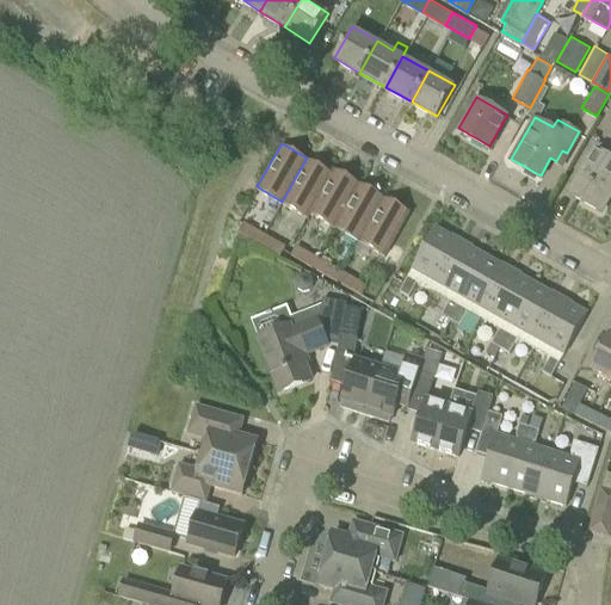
[(610,156),(596,148),(571,192),(600,209),(610,190),(610,156)]
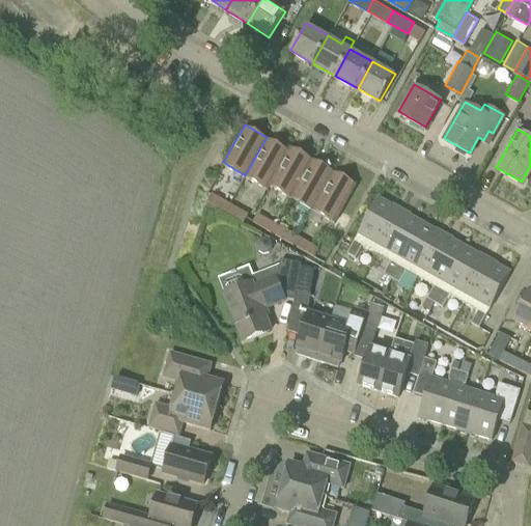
[(270,184),(287,149),(267,137),(245,175),(268,188),(270,184)]
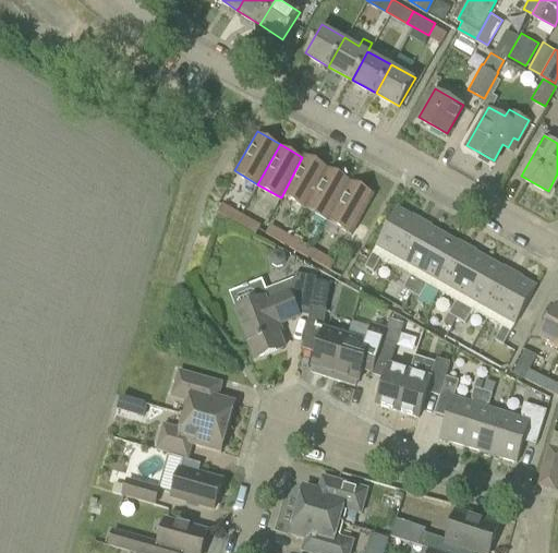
[(304,205),(327,166),(304,153),(302,157),(283,193),(304,205)]
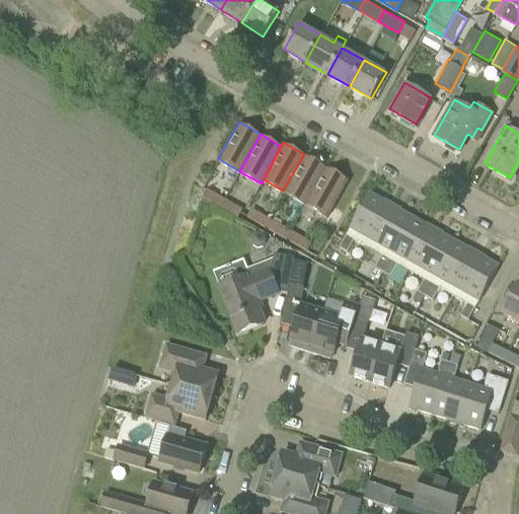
[(304,203),(325,165),(304,154),(283,191),(304,203)]
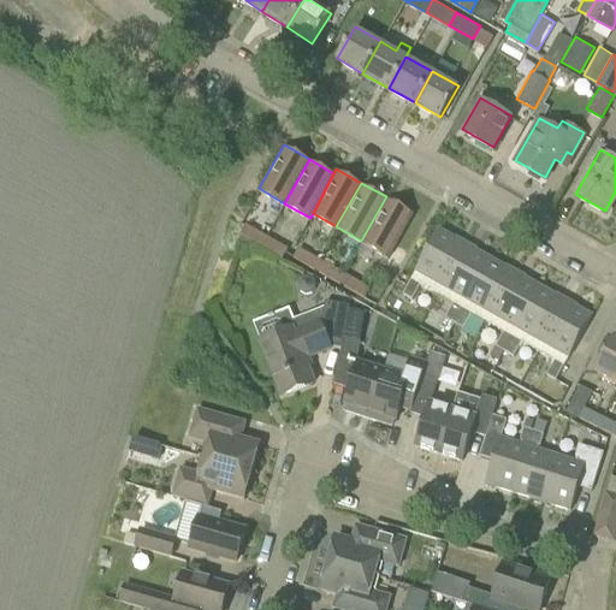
[(386,196),(361,241),(388,256),(413,212),(386,196)]
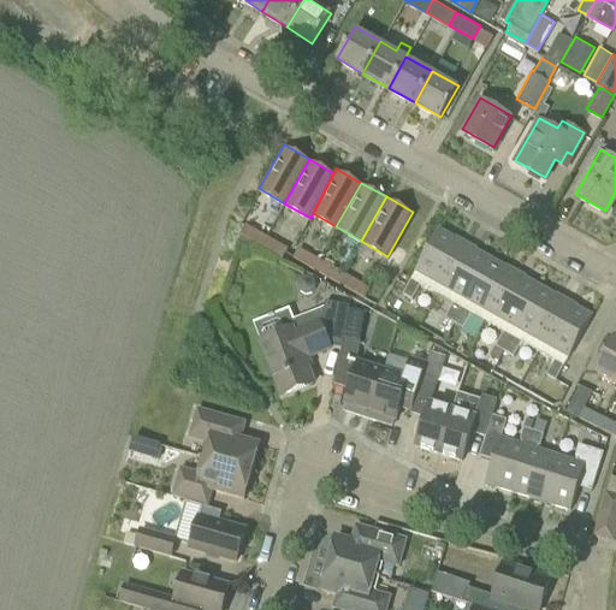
[(261,244),(267,234),(244,221),(238,232),(261,244)]
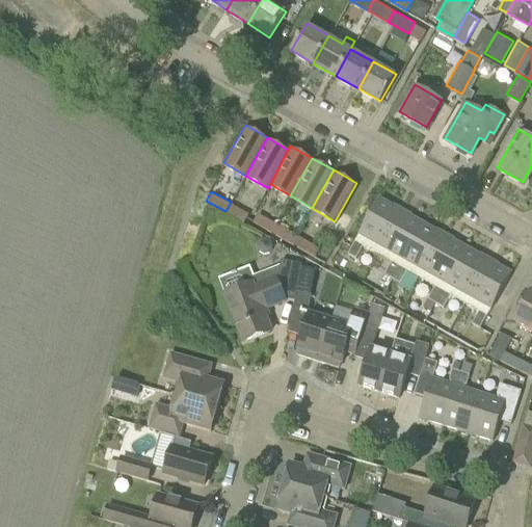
[(379,196),(360,232),(355,239),(377,252),(381,244),(401,208),(379,196)]
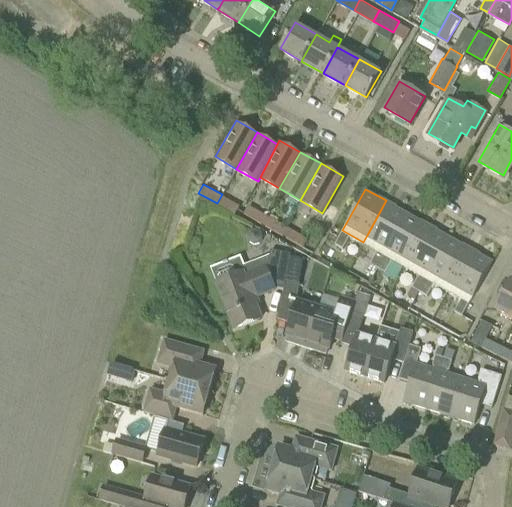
[(222,194),(217,203),(235,213),(240,204),(222,194)]
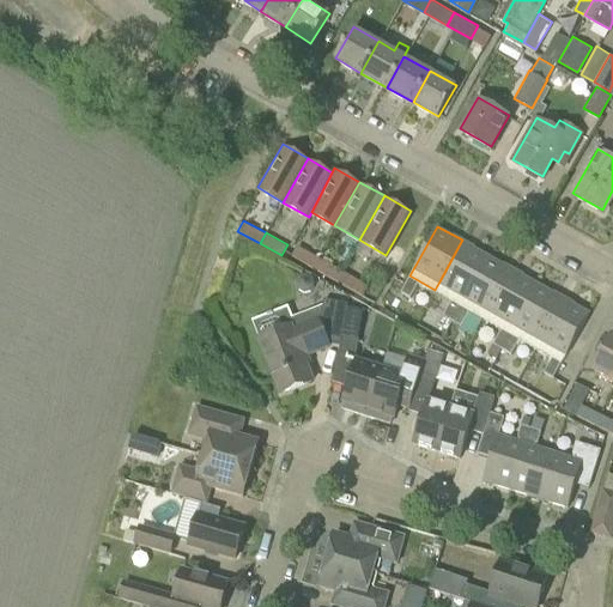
[(462,240),(439,281),(435,290),(451,299),(460,304),(465,296),(487,254),(462,240)]
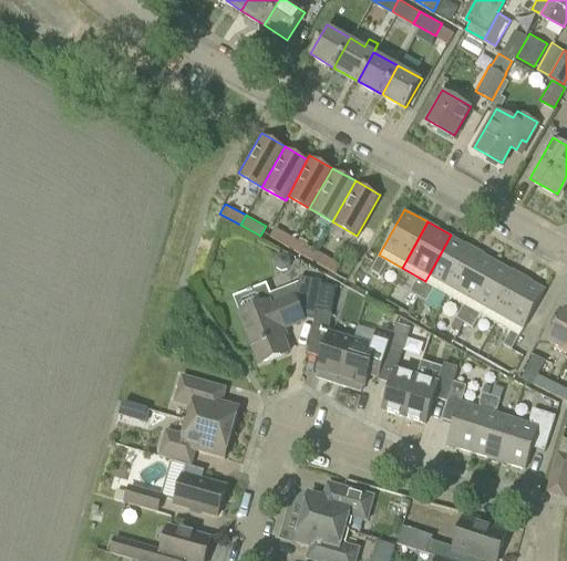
[(292,247),(297,238),(275,226),(270,234),(292,247)]
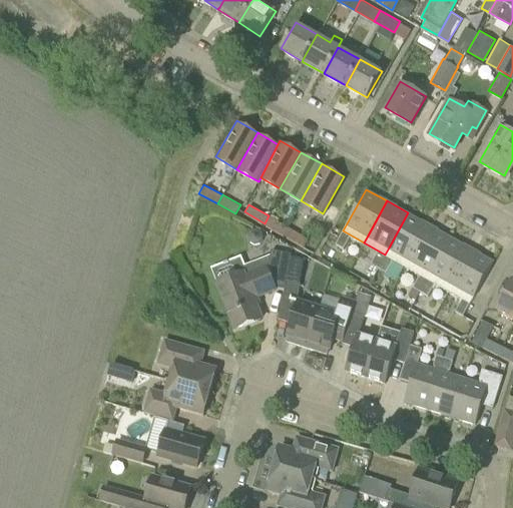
[(408,212),(389,247),(385,255),(393,259),(406,267),(410,260),(429,224),(408,212)]
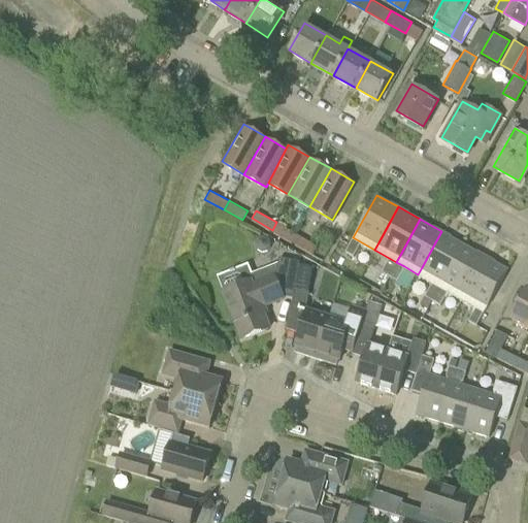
[(292,241),(297,233),(276,222),(272,230),(292,241)]
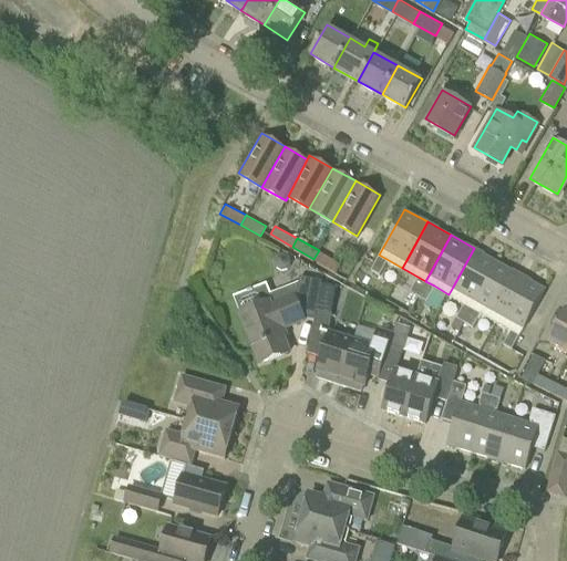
[(474,248),(453,287),(449,294),(463,303),(472,308),(476,300),(497,261),(474,248)]
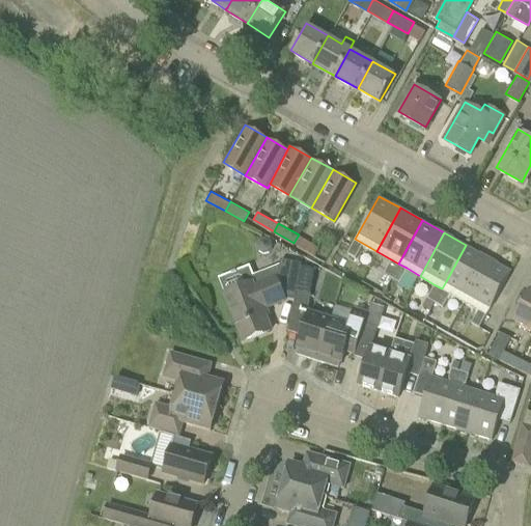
[(299,234),(294,243),(314,254),(319,246),(299,234)]
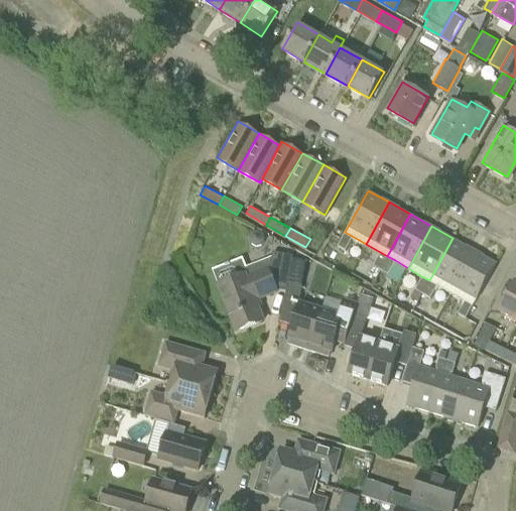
[(345,248),(352,236),(344,232),(338,244),(345,248)]
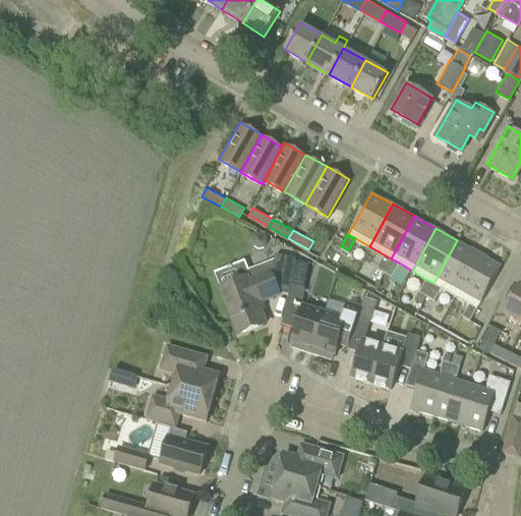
[(457,240),(438,276),(433,283),(441,286),(455,295),(459,288),(478,252),(457,240)]
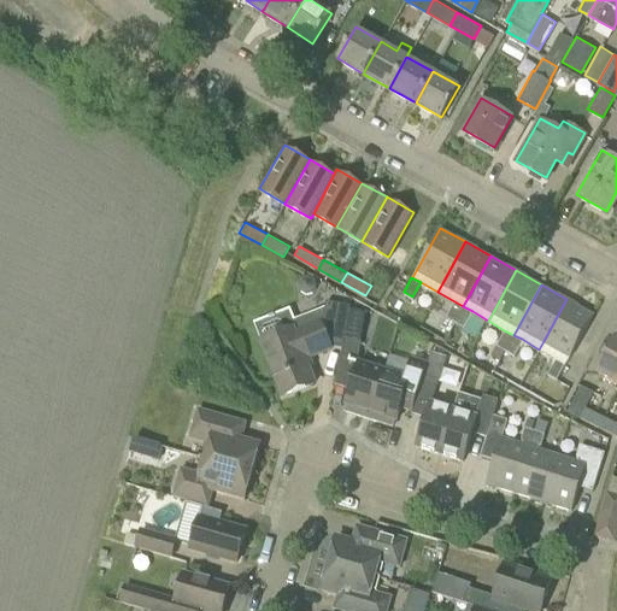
[(342,344),(345,336),(351,304),(327,299),(322,323),(321,319),(293,330),(293,328),(262,340),(282,394),(313,381),(304,357),(331,346),(329,341),(342,344)]
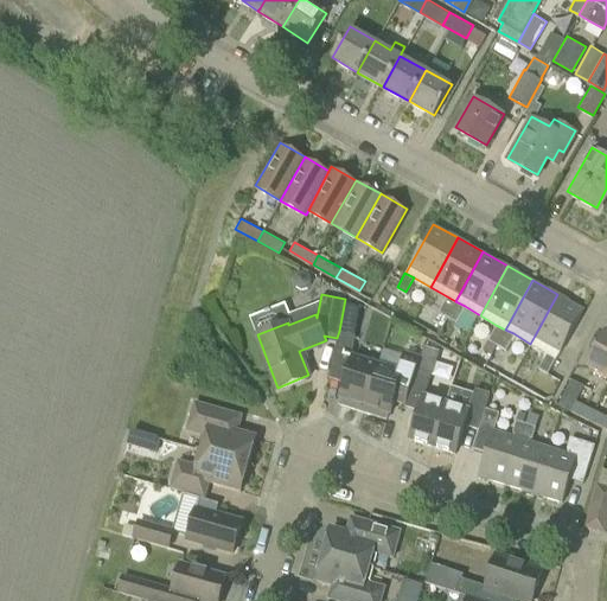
[(557,294),(535,336),(530,344),(547,353),(555,358),(560,350),(583,308),(557,294)]
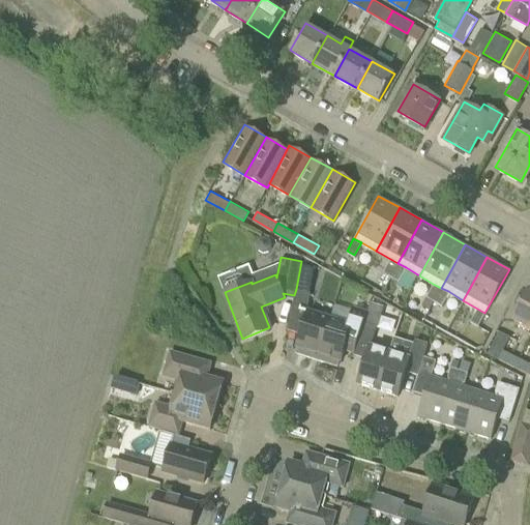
[(391,275),(398,263),(390,259),(383,271),(391,275)]
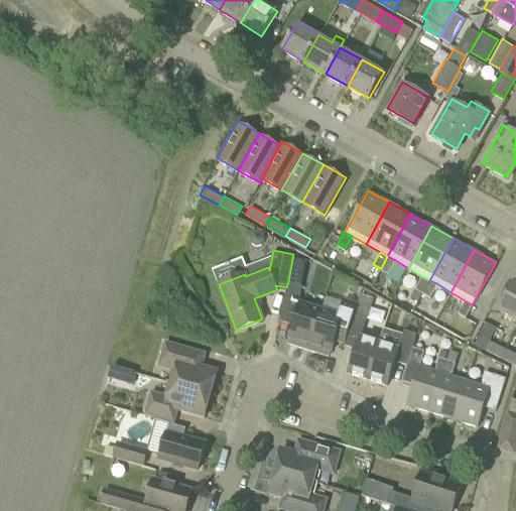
[(387,256),(381,268),(388,272),(395,260),(387,256)]
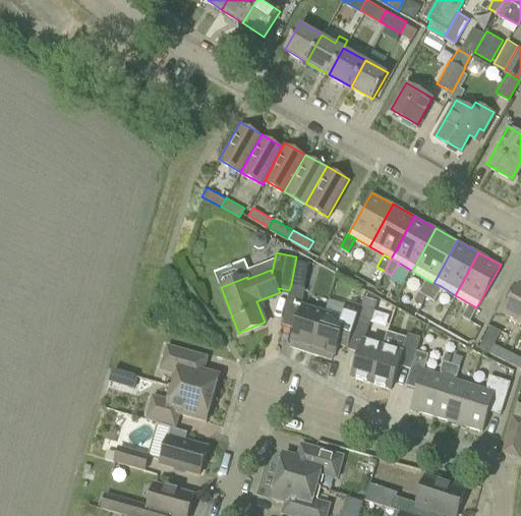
[(427,295),(433,283),(425,279),(419,291),(427,295)]
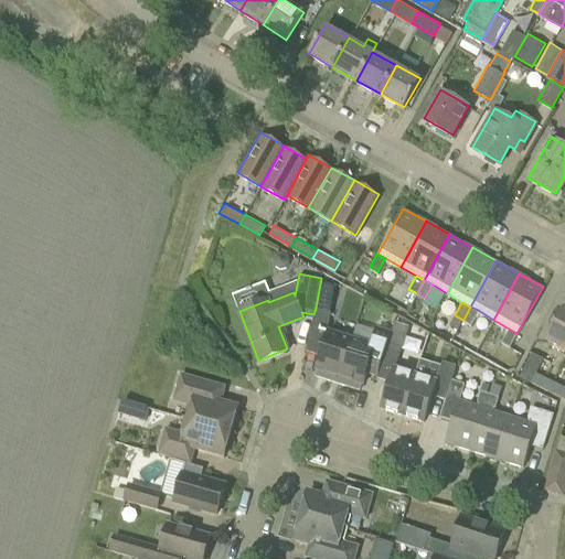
[(470,307),(464,320),(470,324),(478,310),(470,307)]
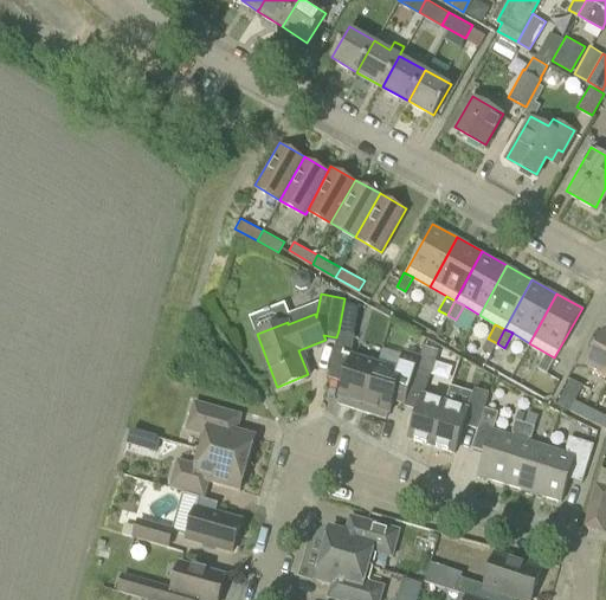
[(605,374),(605,329),(587,366),(605,374)]
